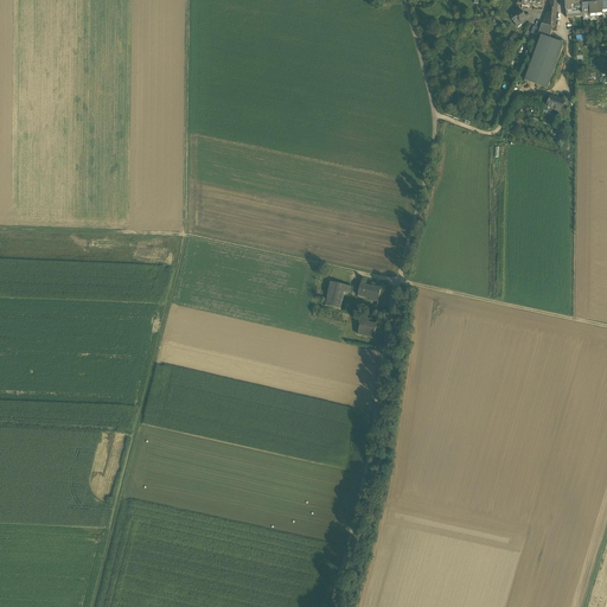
[(564,0),(566,11),(582,10),(583,10),(581,0),(564,0)]
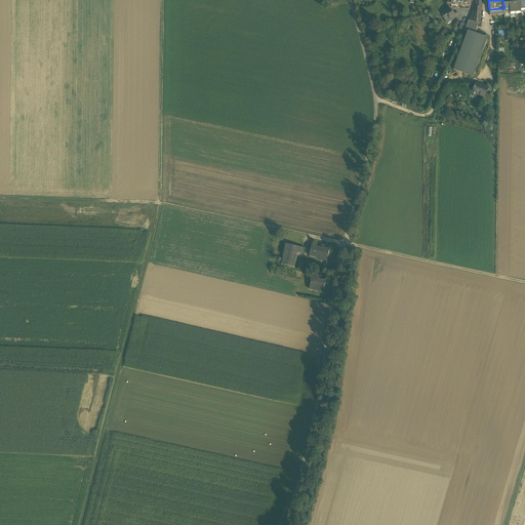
[(482,8),(475,6),(469,22),(478,24),(480,25),(481,13),(482,8)]
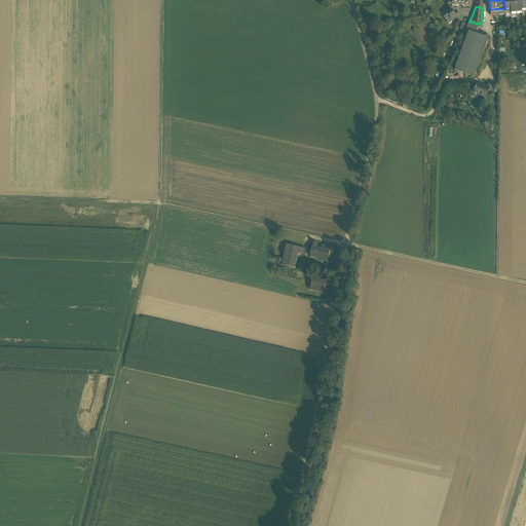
[(449,7),(443,13),(446,19),(445,20),(449,24),(457,17),(449,7)]
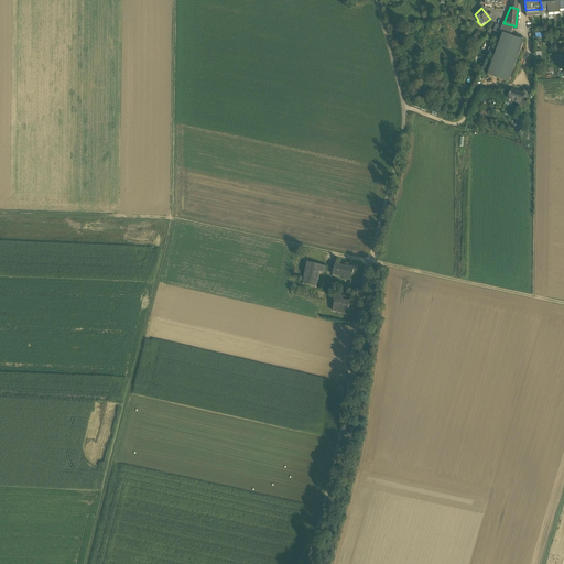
[(513,25),(503,23),(502,26),(500,33),(502,34),(510,36),(513,25)]
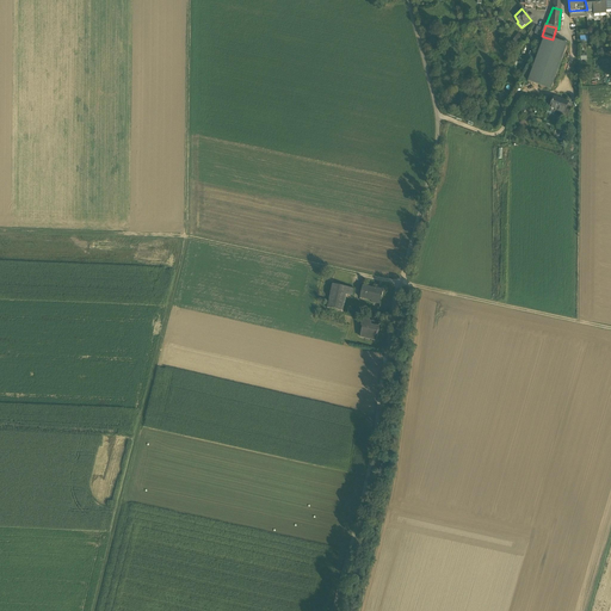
[(553,39),(544,37),(528,82),(551,91),(568,45),(553,39)]
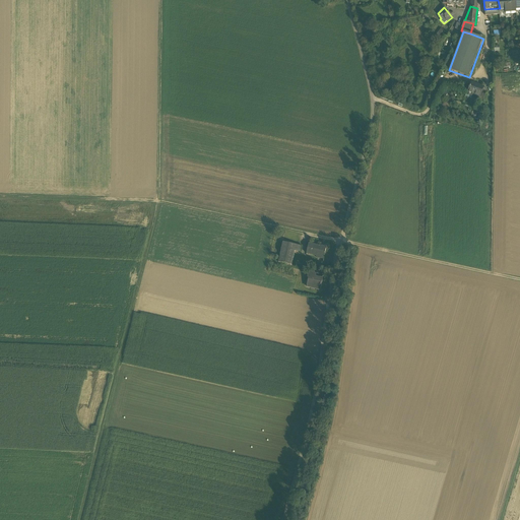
[(483,87),(471,83),(468,92),(479,98),(480,98),(483,88),(483,87)]
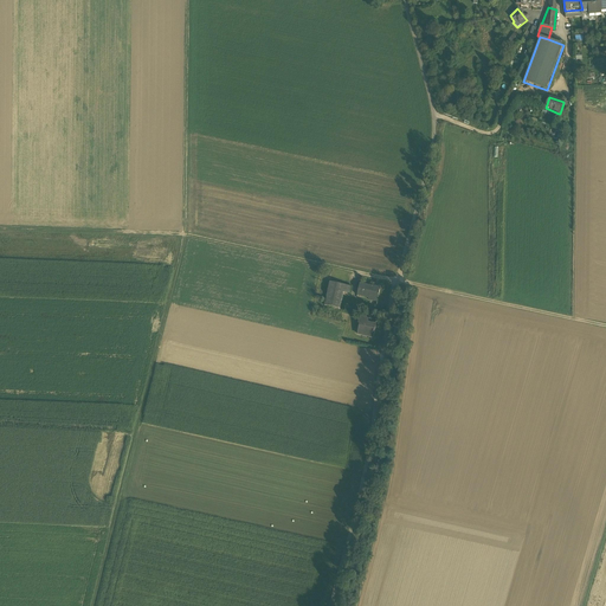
[(346,285),(330,282),(326,305),(340,309),(343,292),(346,285)]
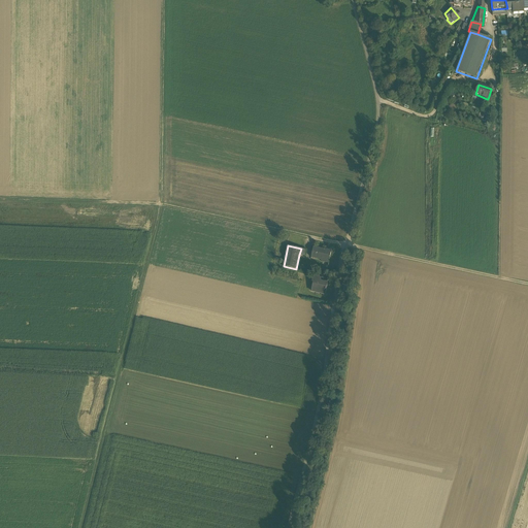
[(327,251),(314,249),(311,258),(322,259),(321,261),(329,263),(330,258),(331,258),(331,257),(330,257),(332,252),(327,251)]
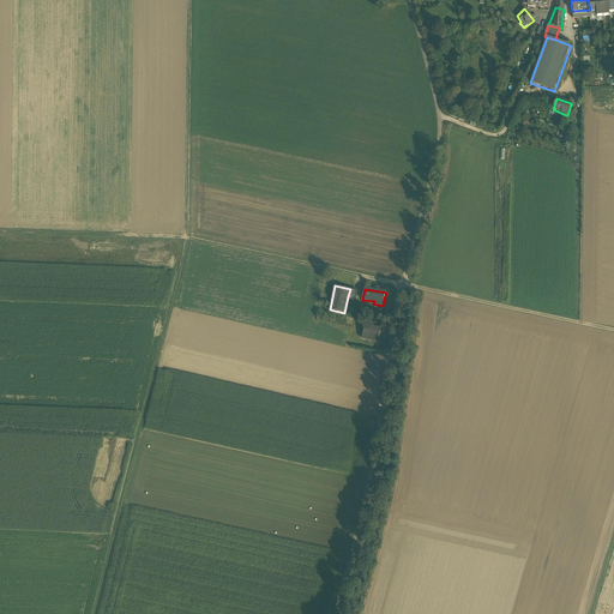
[(373,324),(365,321),(363,327),(365,329),(362,338),(368,339),(368,338),(374,339),(374,341),(379,342),(381,330),(372,327),(373,324)]
